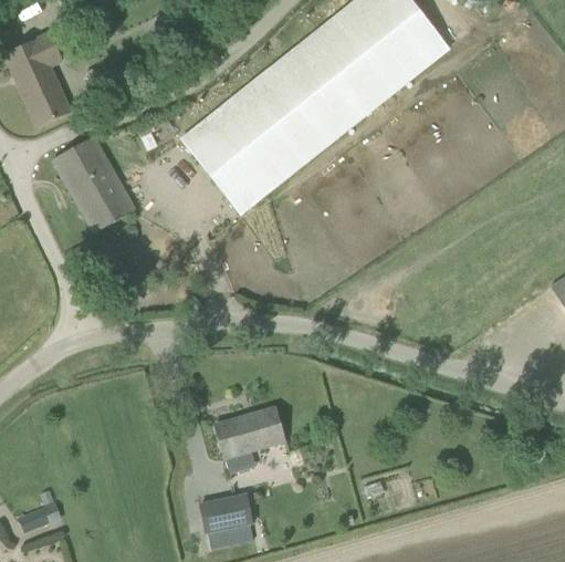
[(61,0),(67,13),(96,0),(61,0)]
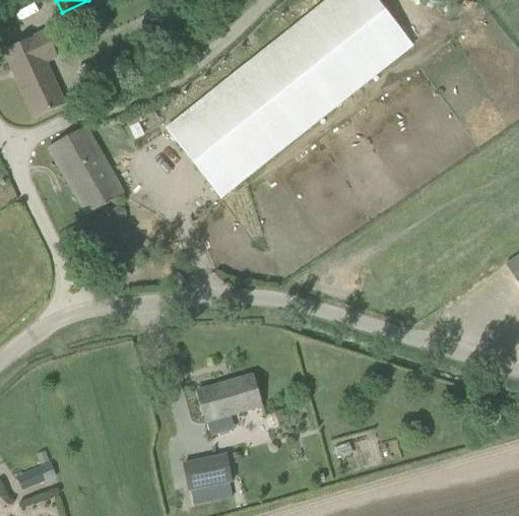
[(325,0),(167,126),(221,195),(413,43),(379,0),(325,0)]
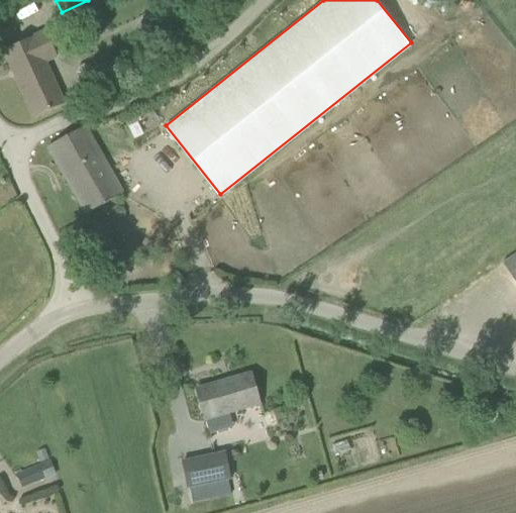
[(45,29),(5,49),(34,113),(64,100),(45,59),(57,54),(45,29)]
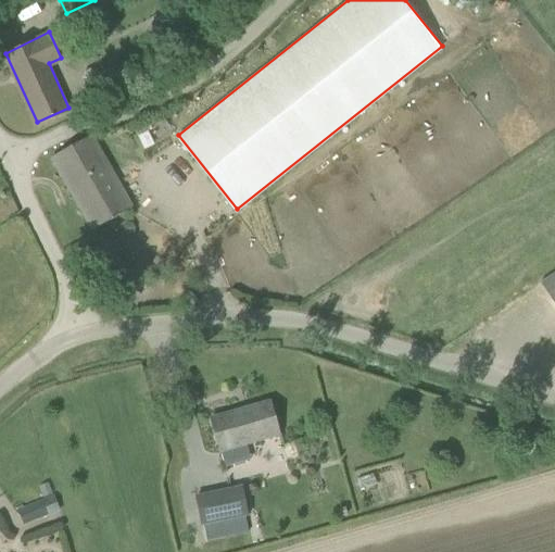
[(53,154),(95,227),(133,205),(91,133),(53,154)]
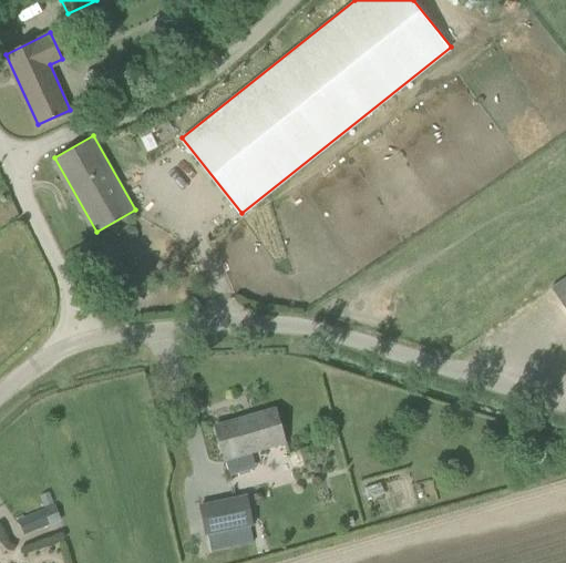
[(565,276),(552,286),(565,306),(565,276)]
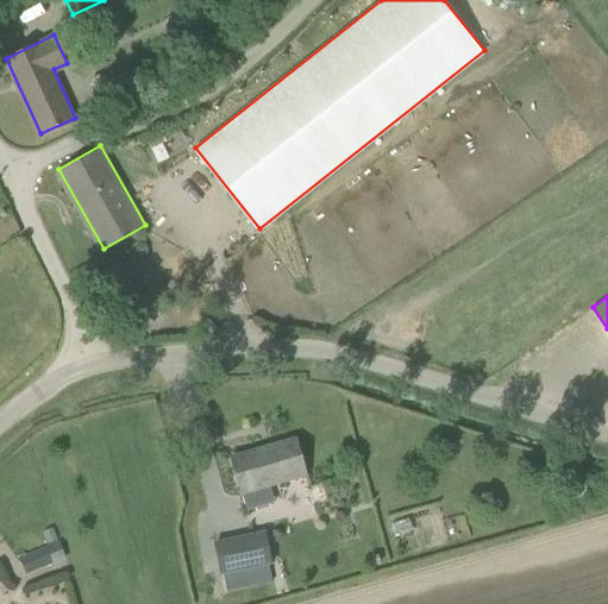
[(307,472),(298,436),(232,454),(243,491),(307,472)]
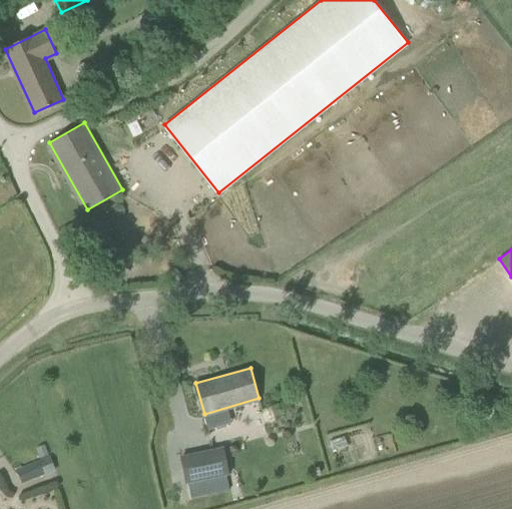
[(223,441),(182,451),(188,476),(229,467),(223,441)]
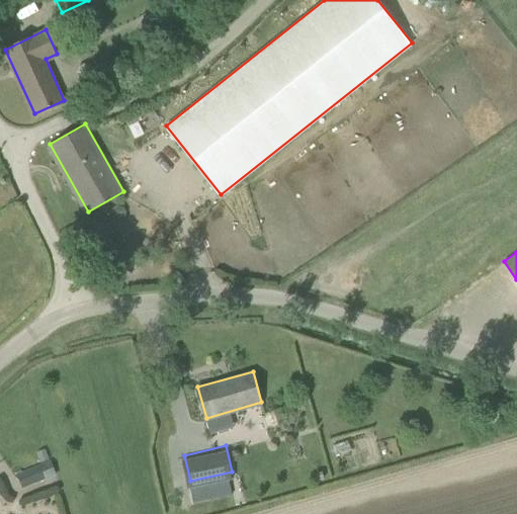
[(40,461),(17,470),(23,485),(47,475),(40,461)]
